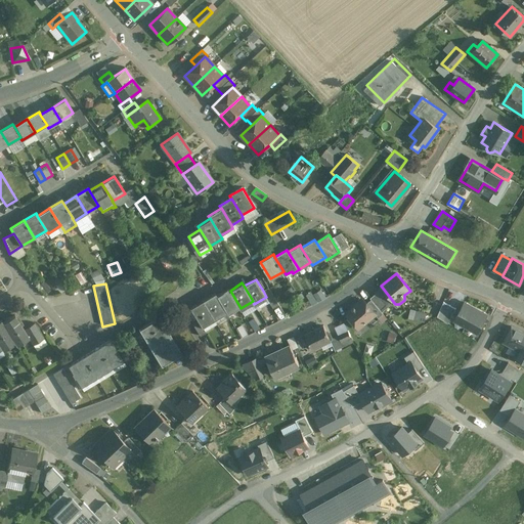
[(325,286),(313,293),(318,302),(331,295),(325,286)]
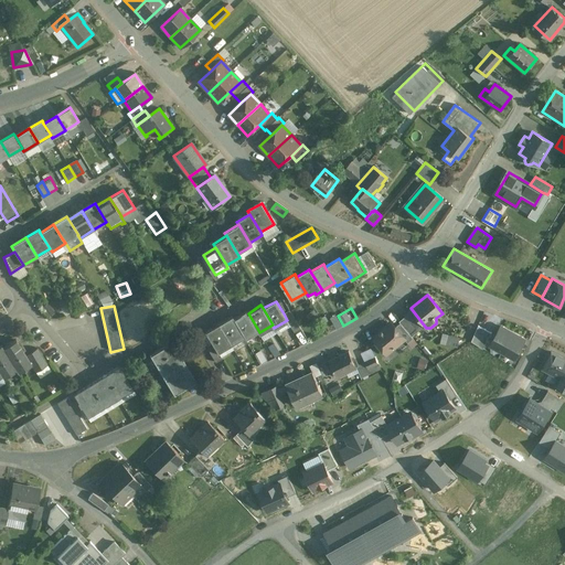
[(290,309),(284,313),(287,320),(295,332),(301,328),(290,309)]
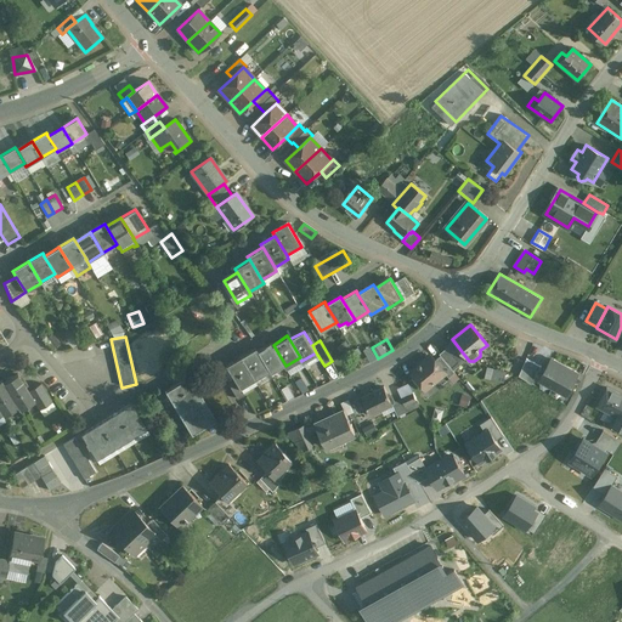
[(284,363),(273,345),(271,341),(256,350),(267,368),(269,372),(284,363)]
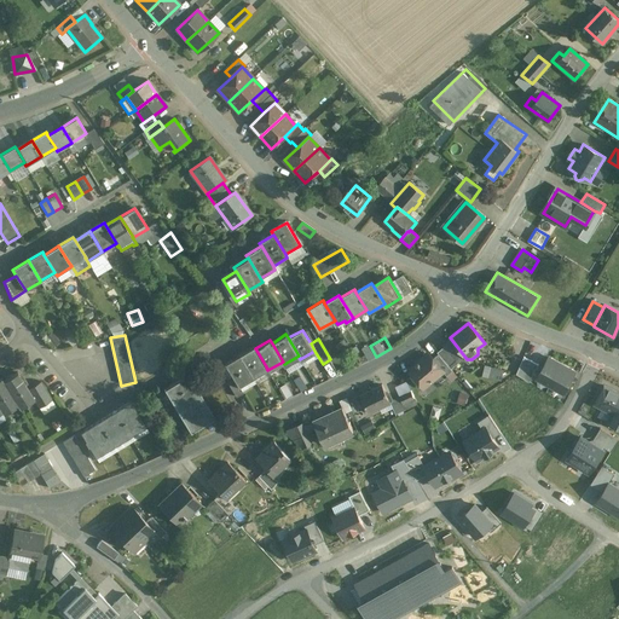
[(266,366),(255,348),(254,346),(238,356),(252,376),(266,366)]
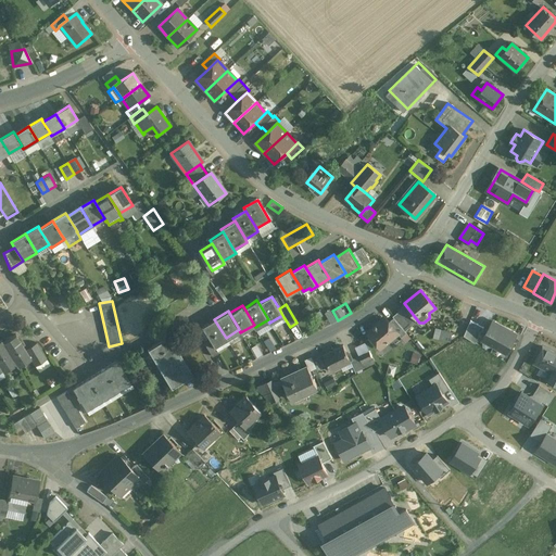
[(399,311),(392,316),(394,318),(403,329),(409,324),(399,311)]
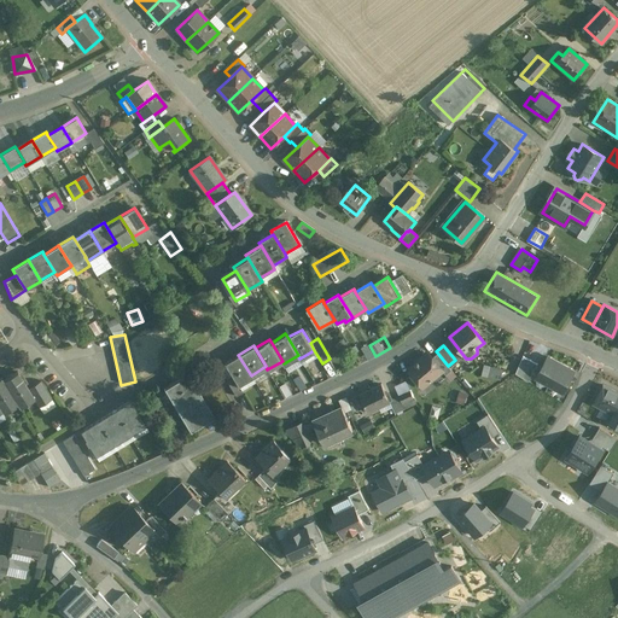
[(429,354),(409,369),(423,386),(442,369),(432,359),(429,354)]
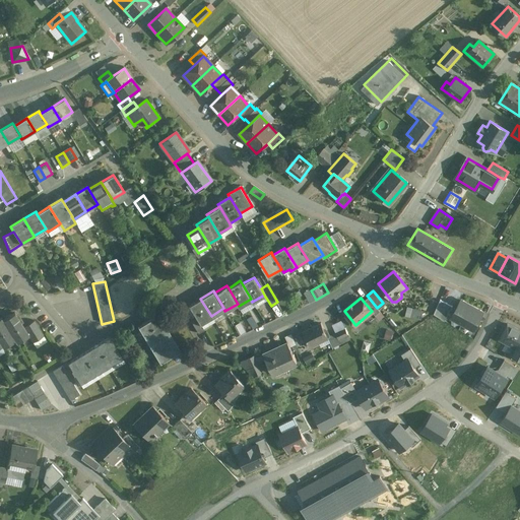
[(369,298),(364,302),(372,311),(375,315),(380,312),(377,308),(369,298)]
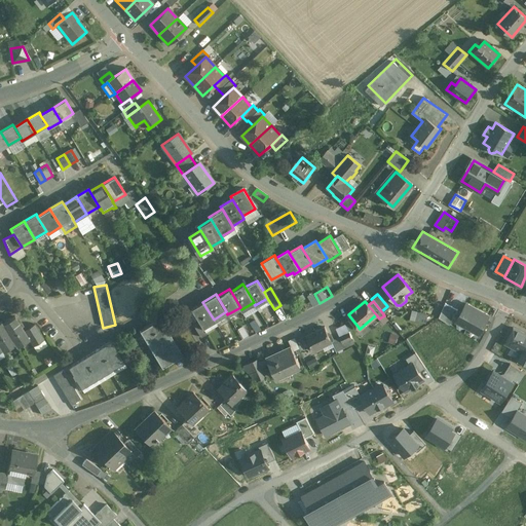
[(214,320),(202,302),(191,308),(198,321),(201,327),(214,320)]
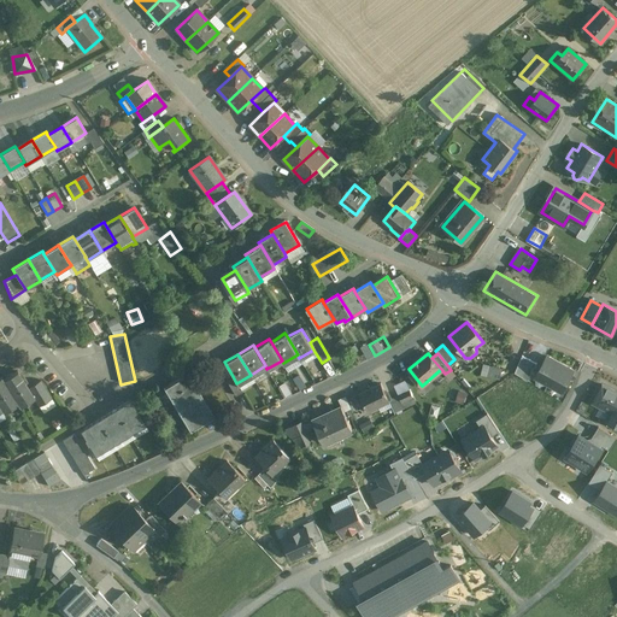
[(535,377),(548,385),(562,362),(548,354),(535,377)]
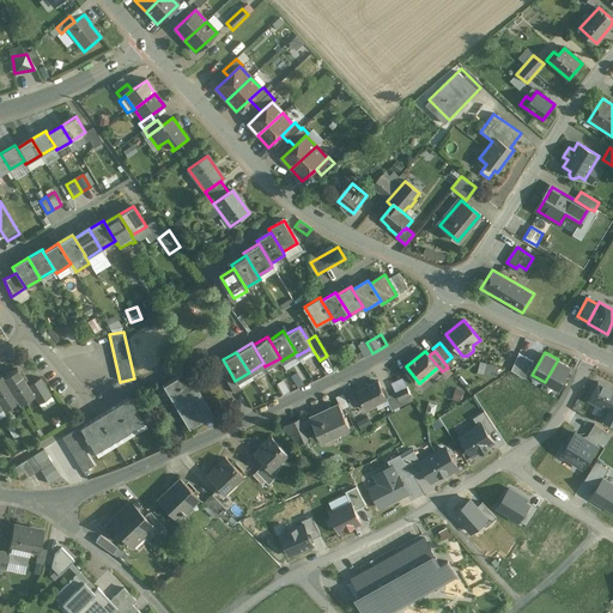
[(511,371),(526,377),(533,359),(519,353),(511,371)]
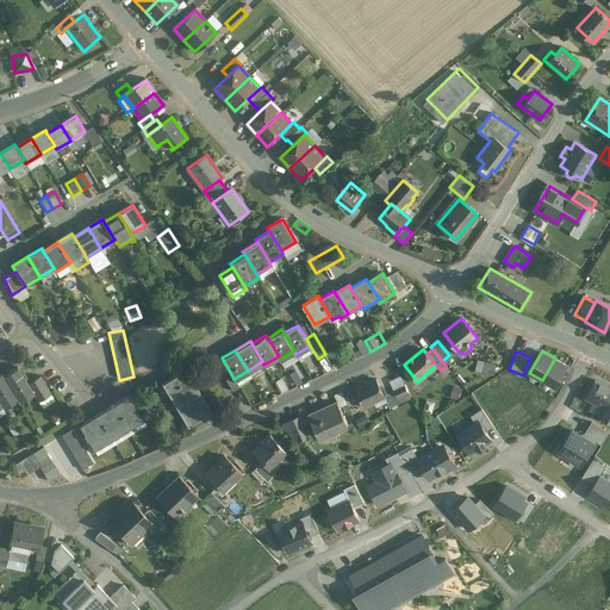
[(542,380),(555,387),(568,365),(555,358),(542,380)]
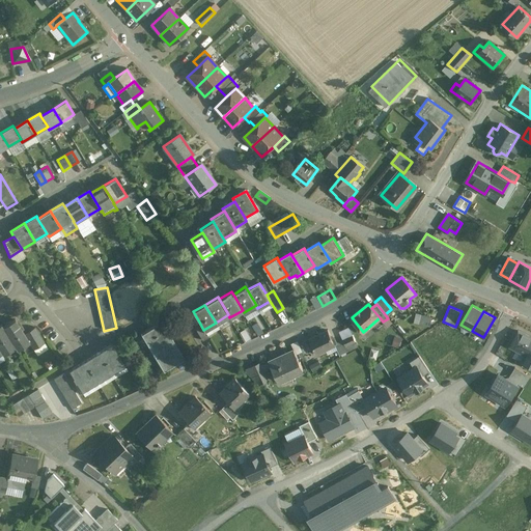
[(417,312),(414,322),(430,327),(434,316),(417,312)]
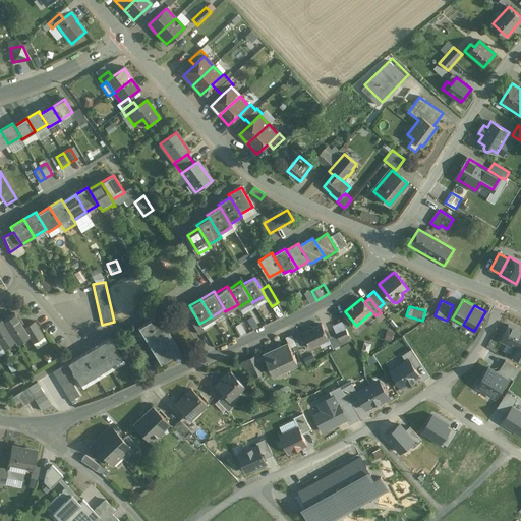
[(22,326),(15,313),(2,321),(14,339),(15,342),(27,334),(22,326)]
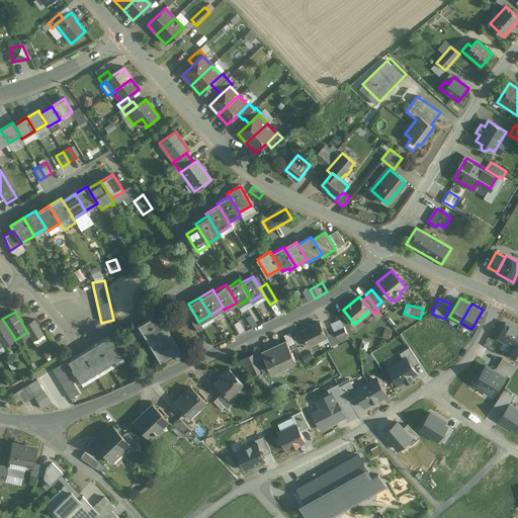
[(158,314),(140,324),(162,361),(180,350),(158,314)]
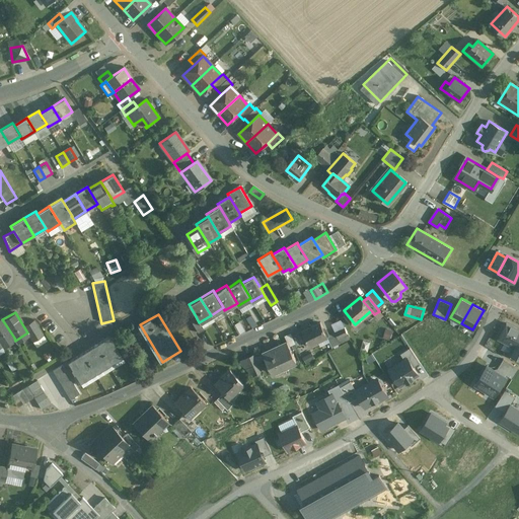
[(199,322),(196,316),(192,319),(200,332),(204,329),(199,322)]
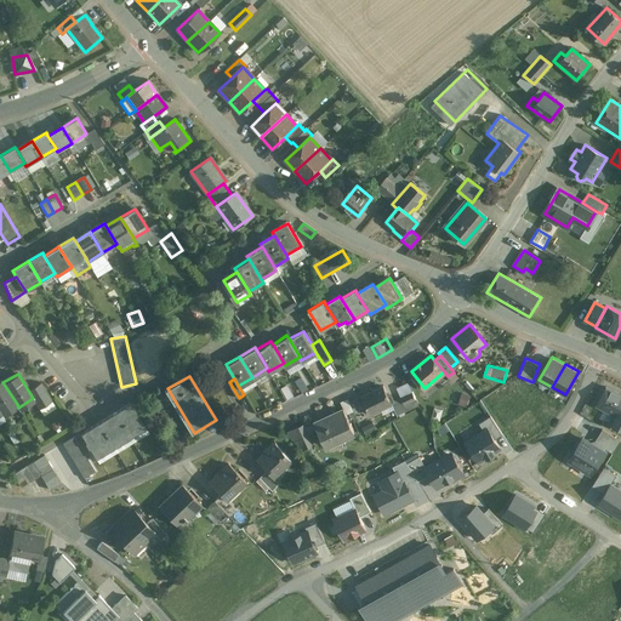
[(3,382),(1,380),(0,380),(0,409),(0,410),(3,412),(17,404),(3,382)]
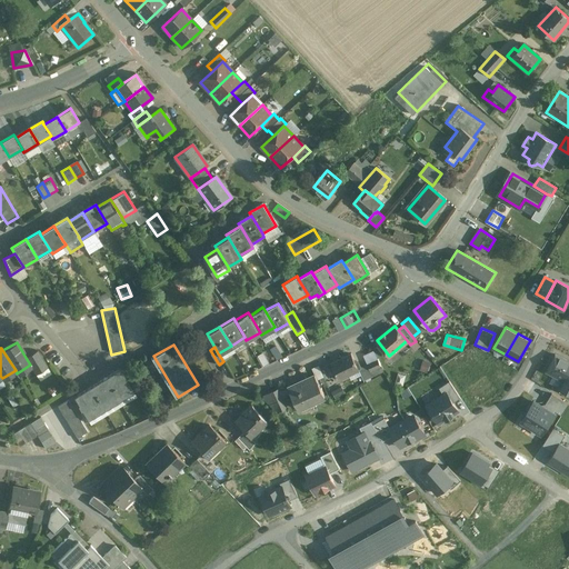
[(37,349),(25,356),(30,365),(36,373),(48,367),(37,349)]
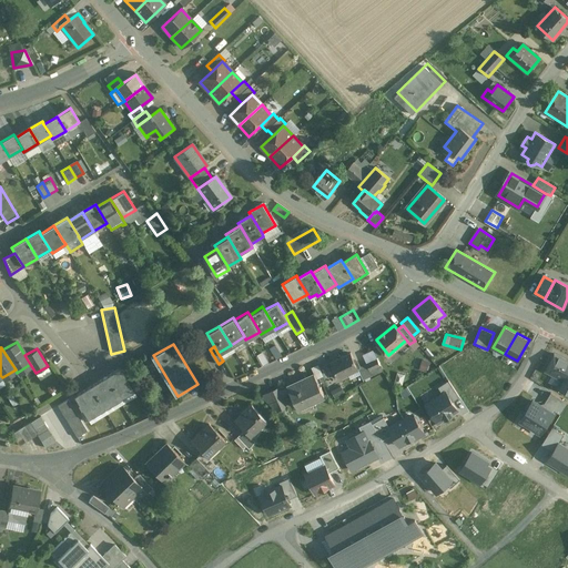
[(351,353),(331,362),(338,378),(351,373),(353,375),(356,374),(355,372),(358,369),(357,367),(351,353)]
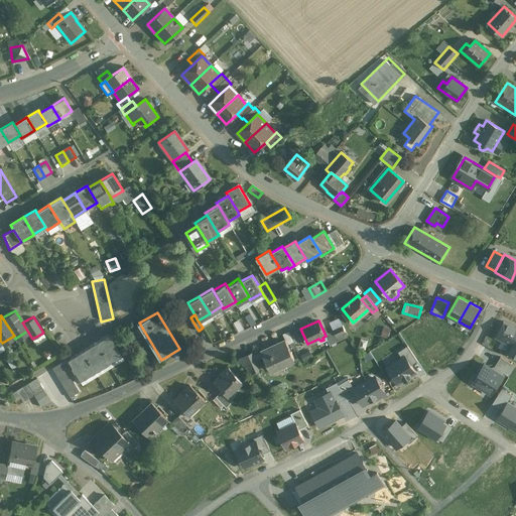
[(515,328),(503,321),(495,337),(510,345),(506,352),(515,357),(515,328)]
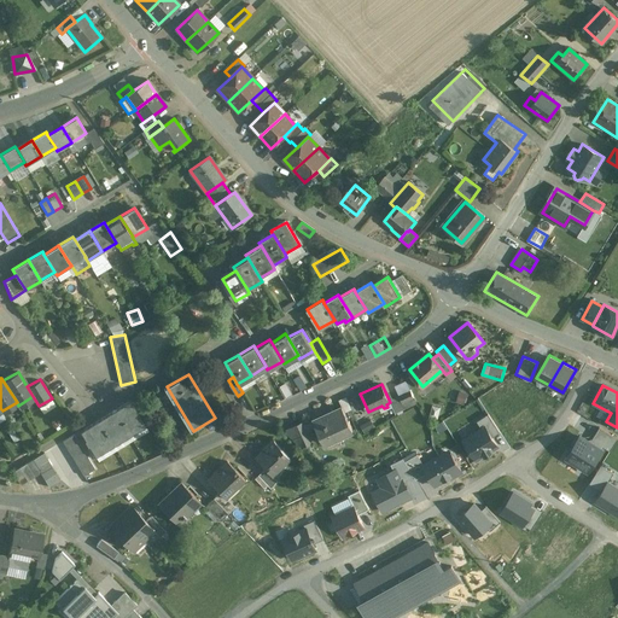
[(415,401),(410,390),(389,400),(390,402),(395,413),(406,408),(402,402),(409,400),(410,403),(415,401)]
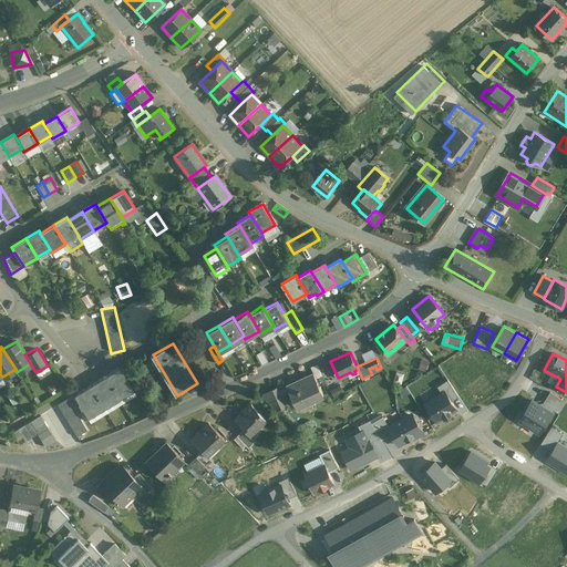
[(120,368),(74,395),(79,403),(78,404),(81,410),(82,409),(88,419),(134,390),(120,368)]
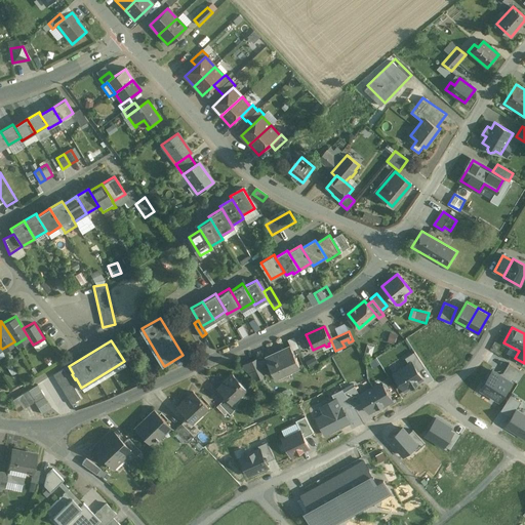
[(290,346),(266,357),(277,380),(292,374),(290,370),(299,366),(290,346)]
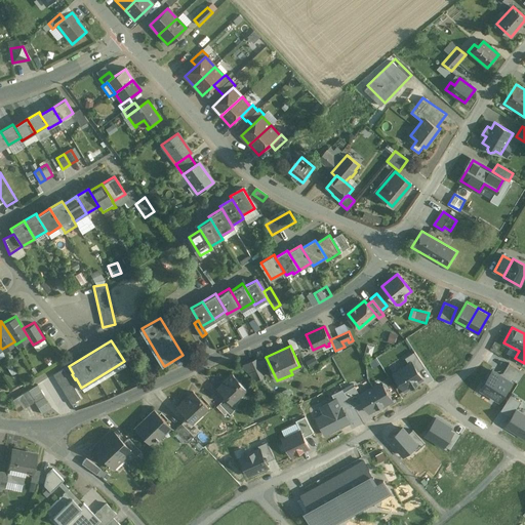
[(409,364),(393,373),(404,391),(422,379),(417,371),(425,367),(414,352),(405,358),(409,364)]
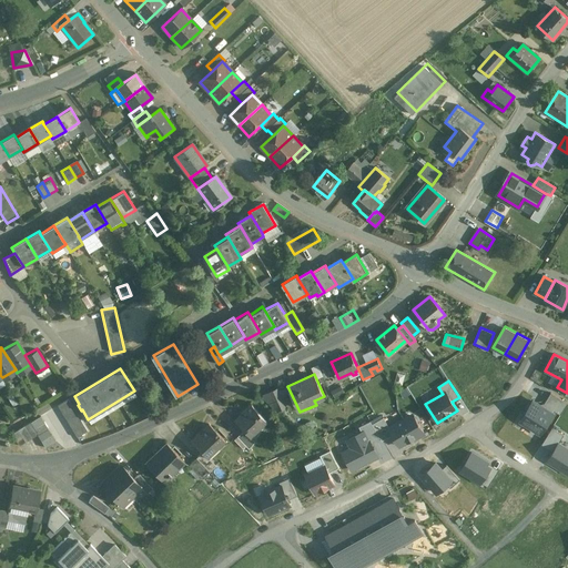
[(280,388),(264,395),(276,411),(286,406),(280,388)]
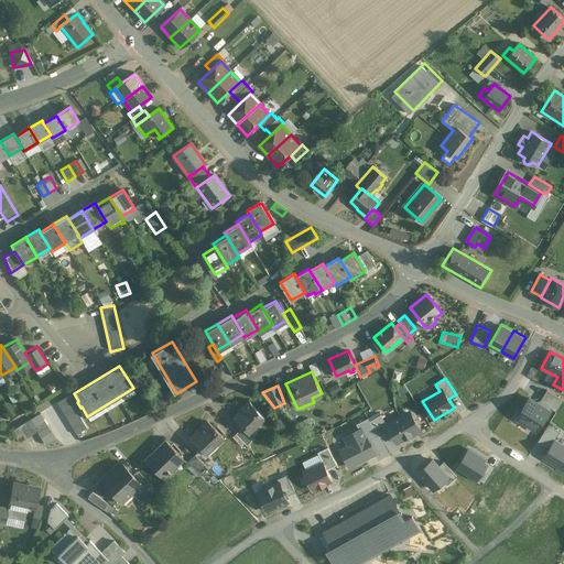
[(529,399),(522,410),(523,411),(519,419),(538,431),(551,409),(556,412),(563,401),(546,391),(540,401),(543,403),(541,407),(529,399)]
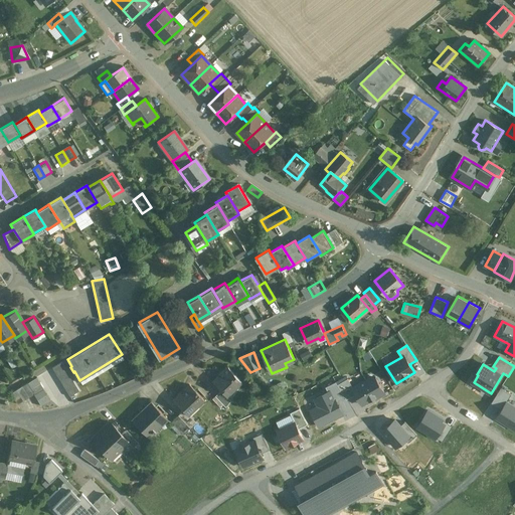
[(79,391),(62,362),(52,367),(70,396),(79,391)]
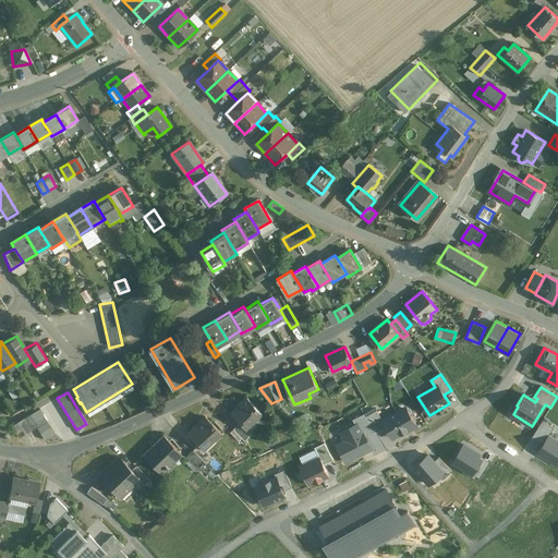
[(245,397),(229,412),(239,422),(243,427),(252,419),(254,421),(262,413),(245,397)]
